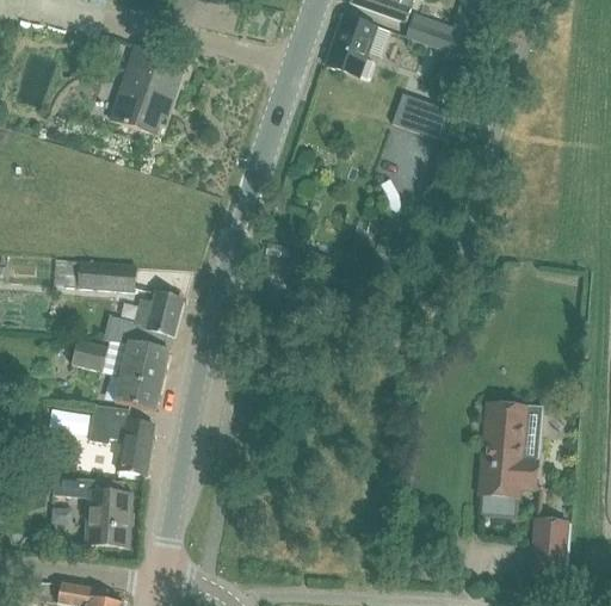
[(405,22),(411,4),(412,0),(349,0),(349,1),(405,22)]
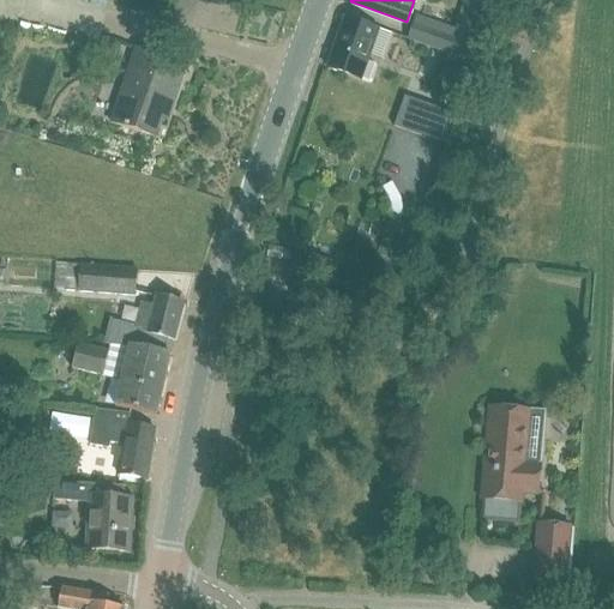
[(462,0),(453,25),(416,12),(408,36),(469,58),(488,0),(462,0)]
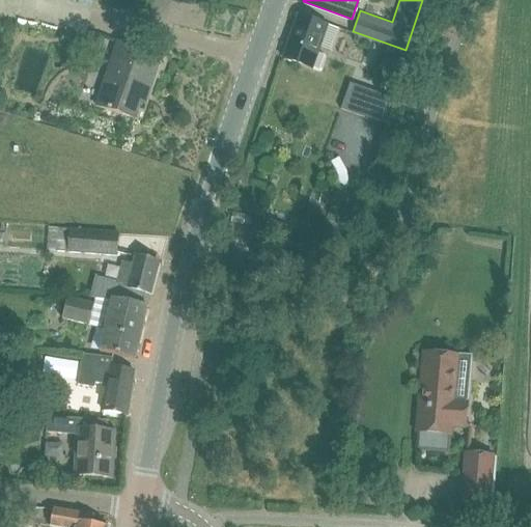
[(311,67),(311,65),(319,67),(322,66),(326,56),(325,53),(316,50),(327,22),(299,12),(283,57),(311,67)]
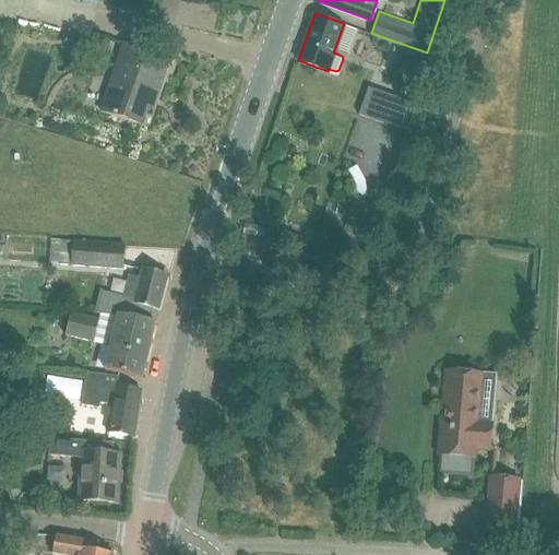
[(102,109),(142,124),(152,94),(156,96),(169,57),(125,42),(102,109)]
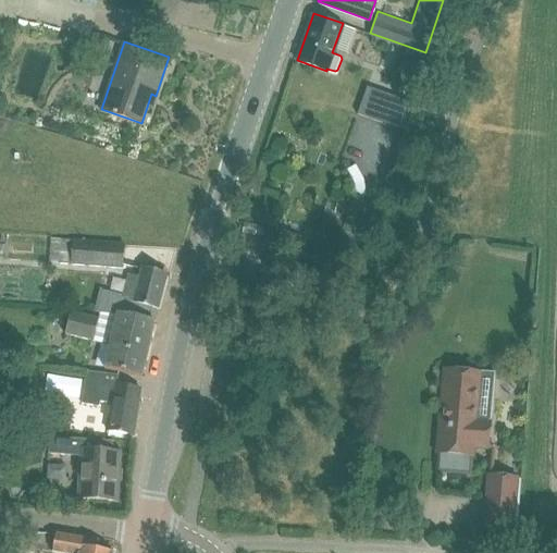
[(398,53),(393,69),(412,76),(418,61),(398,53)]
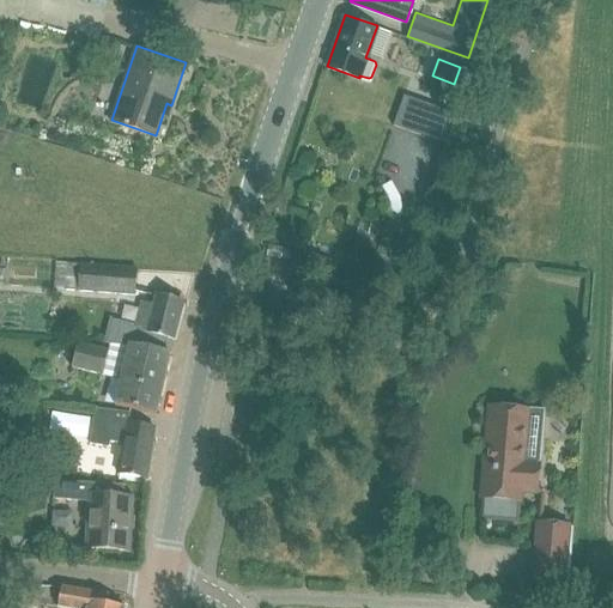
[(420,133),(431,103),(404,93),(393,123),(420,133)]
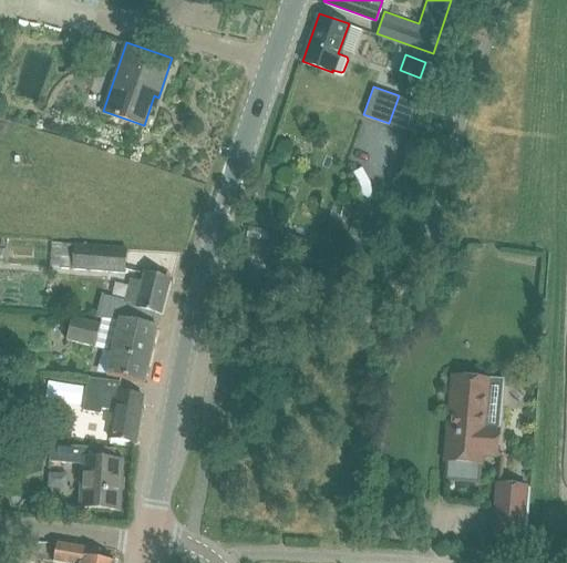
[(401,106),(395,126),(405,129),(411,109),(401,106)]
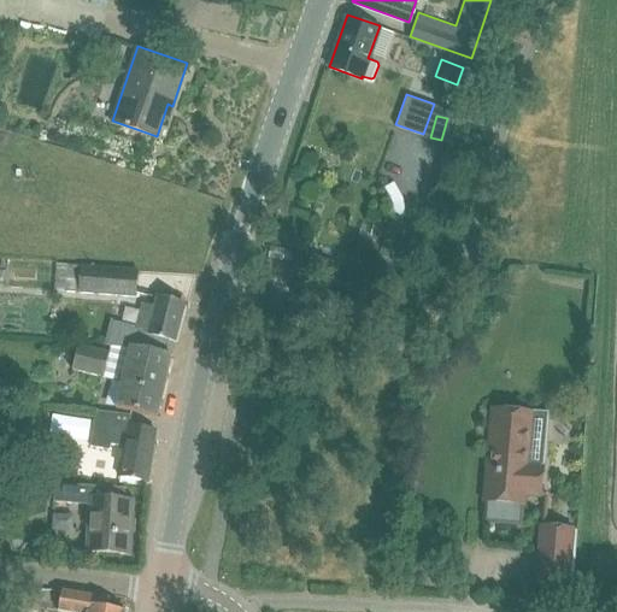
[(418,206),(425,182),(404,175),(397,199),(418,206)]
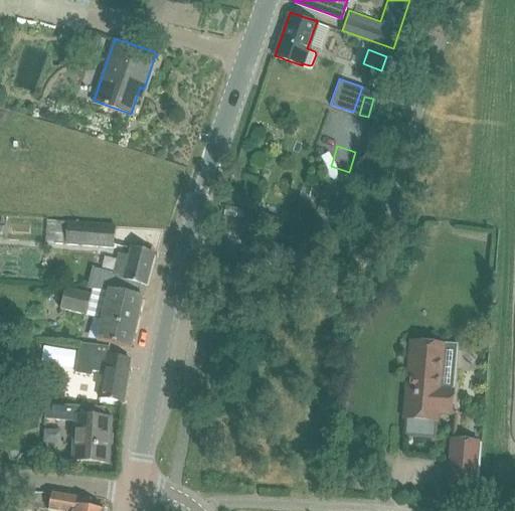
[(273,215),(267,230),(279,235),(285,220),(273,215)]
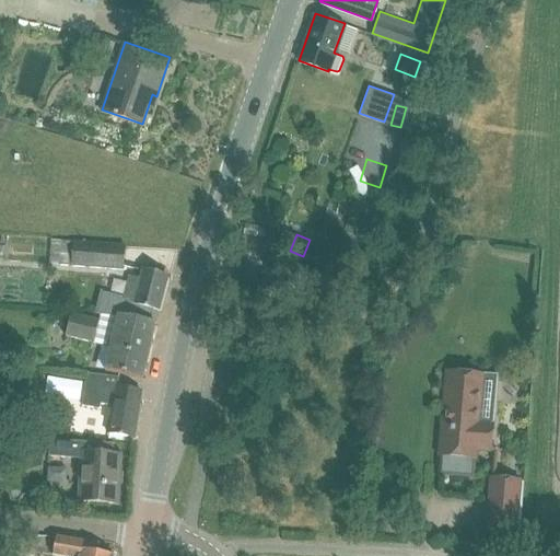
[(124,243),(50,238),(49,261),(123,267),(124,243)]
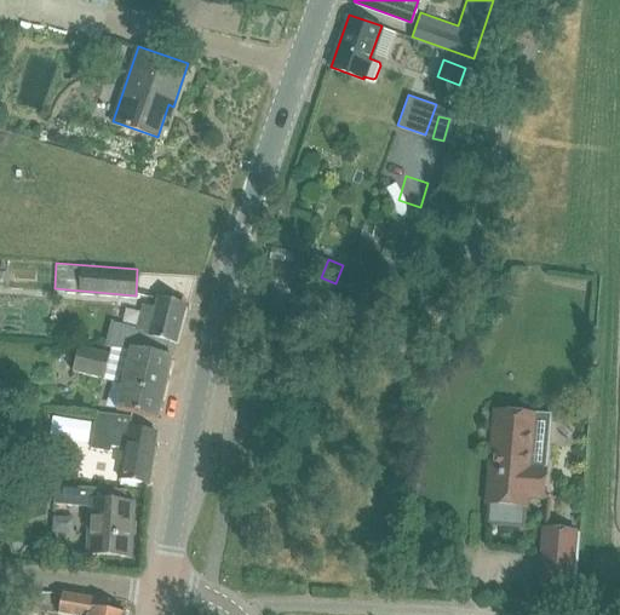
[(185,304),(162,298),(158,297),(155,306),(143,304),(137,329),(133,328),(135,327),(112,321),(107,344),(110,345),(112,342),(130,345),(165,354),(168,339),(176,342),(185,304)]
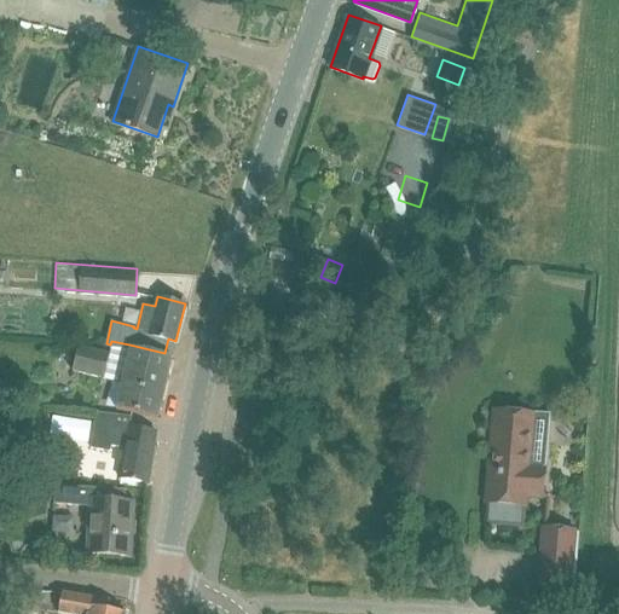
[(115,406),(134,411),(157,416),(172,354),(165,353),(129,345),(111,341),(110,345),(109,348),(109,352),(76,345),(73,369),(121,378),(115,406)]
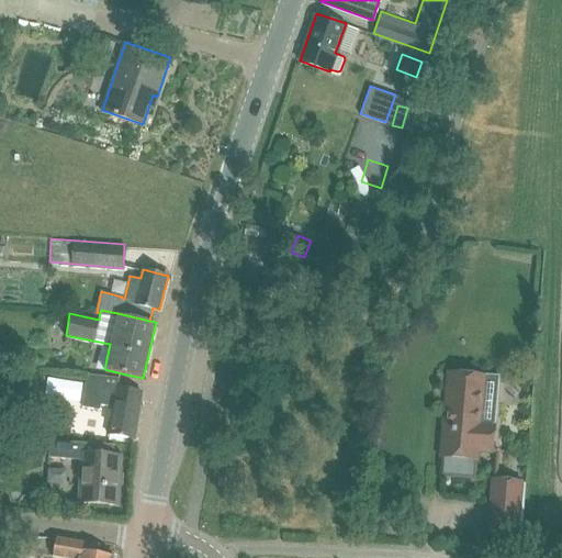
[(100,403),(102,403),(116,405),(111,434),(134,437),(142,390),(117,386),(120,377),(98,372),(87,371),(81,404),(99,406),(100,403)]
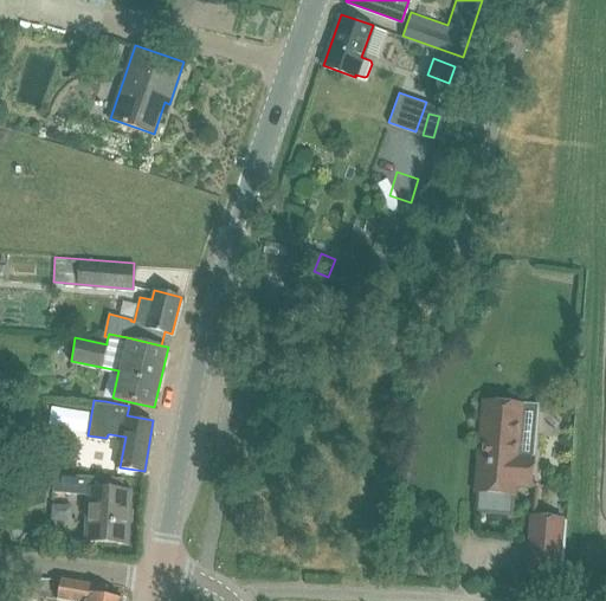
[(523,404),(509,402),(485,400),(477,490),(478,490),(478,501),(482,509),(505,511),(510,503),(511,493),(513,493),(514,483),(530,484),(533,459),(519,457),(523,404)]
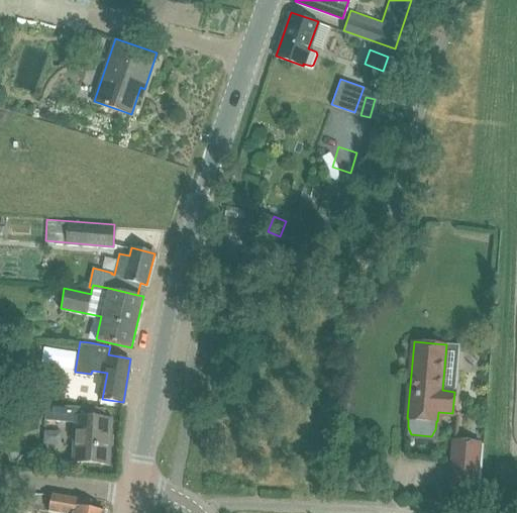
[(41,345),(11,342),(10,360),(20,361),(20,365),(39,367),(41,345)]
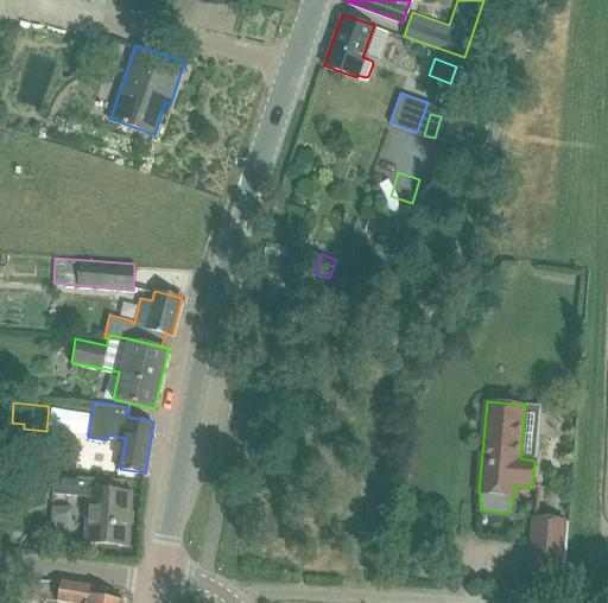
[(86,541),(127,544),(131,492),(122,492),(124,478),(55,475),(54,492),(88,494),(86,541)]
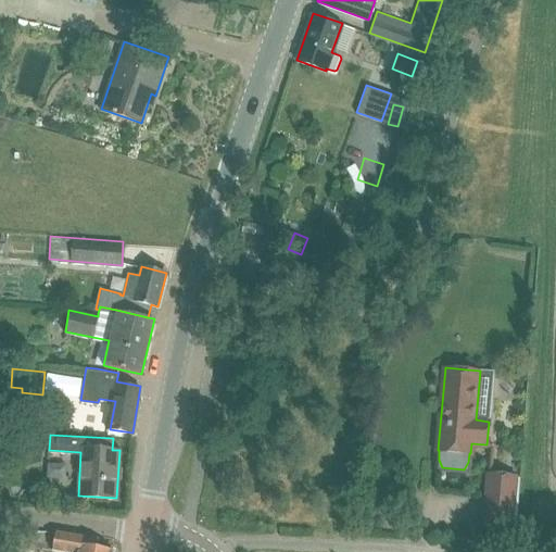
[(489,473),(483,537),(508,539),(515,475),(489,473)]
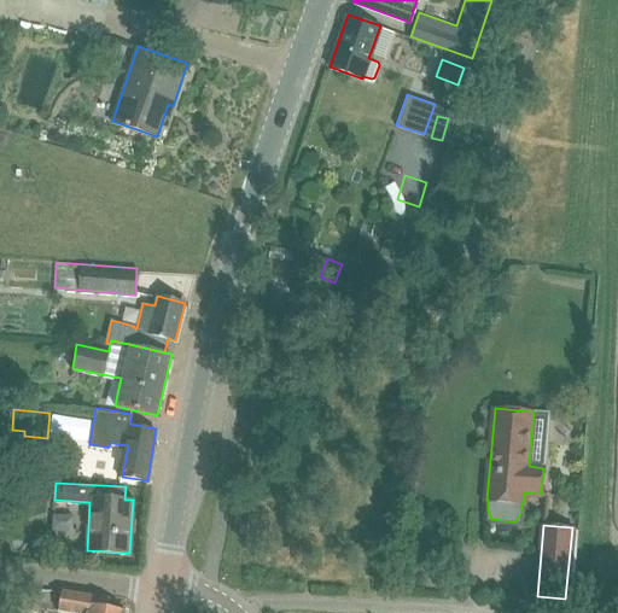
[(126,612),(127,609),(109,607),(110,597),(62,589),(62,590),(34,587),(33,605),(58,607),(58,609),(75,612),(126,612)]
